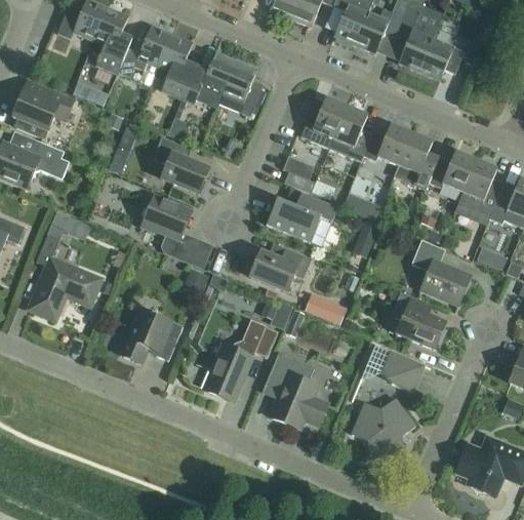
[(73,31),(93,39),(108,6),(93,0),(85,0),(82,8),(70,3),(57,32),(71,37),(73,31)]
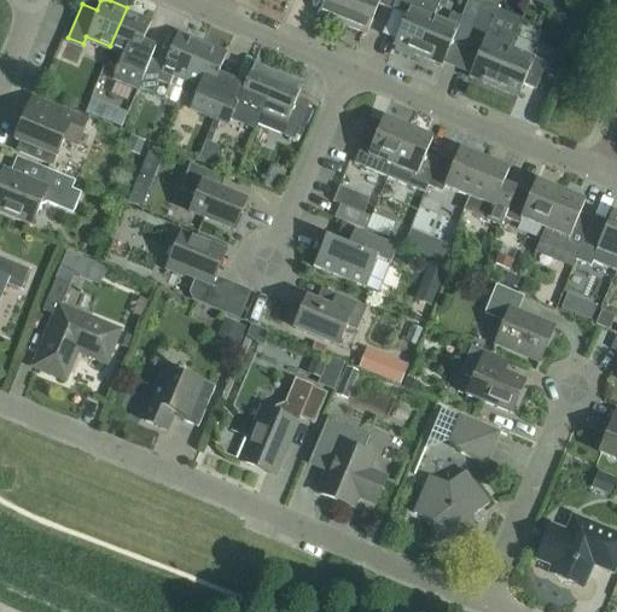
[(320,0),(318,10),(342,19),(349,0),(320,0)]
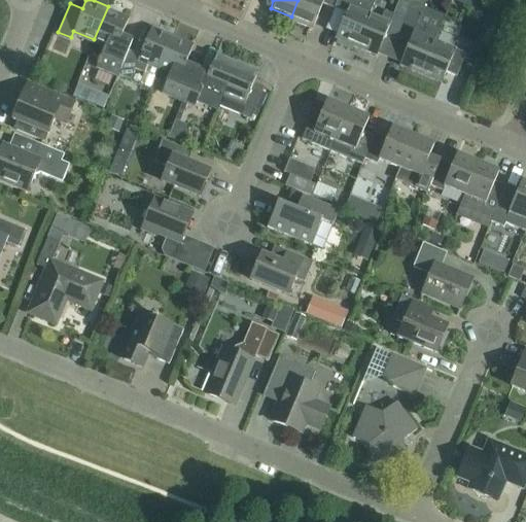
[(297,0),(291,16),(312,26),(323,0),(334,4),(336,0),(297,0)]
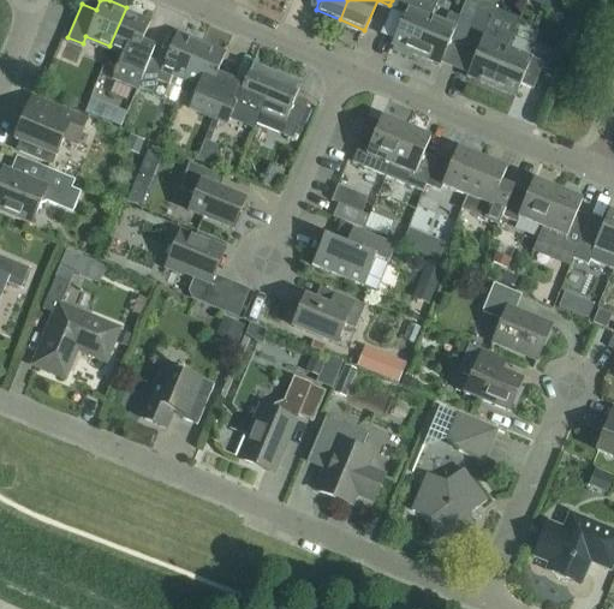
[(416,51),(431,12),(418,6),(421,0),(407,0),(391,41),(416,51)]
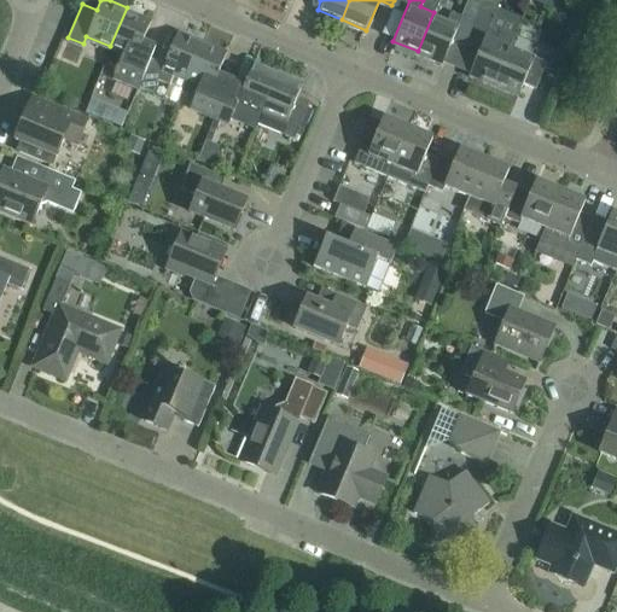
[(434,12),(418,51),(442,62),(455,29),(469,34),(484,0),(466,0),(461,13),(452,9),(448,18),(434,12)]
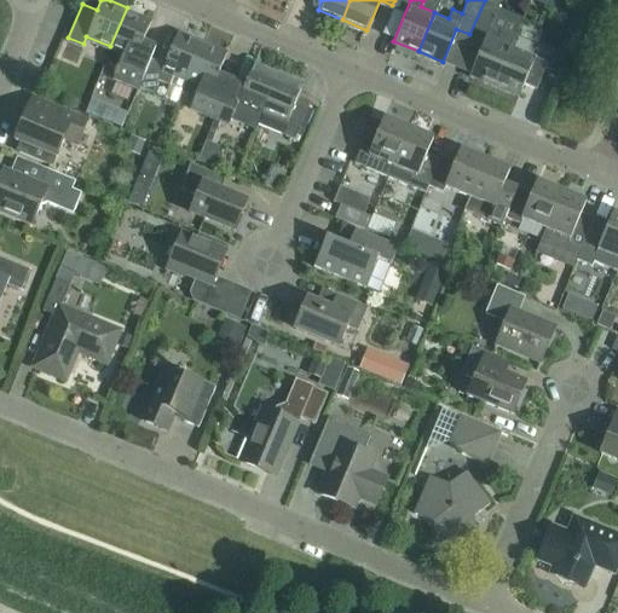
[(485,0),(469,34),(484,40),(469,73),(495,84),(510,44),(517,30),(502,24),(501,29),(490,24),(498,5),(487,0),(485,0)]
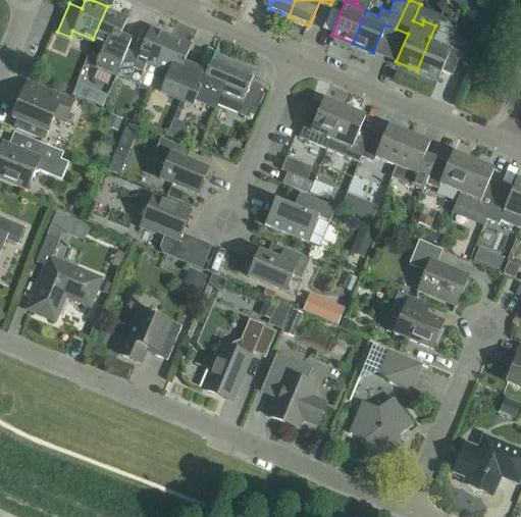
[(107,6),(93,39),(104,44),(97,62),(117,70),(127,47),(133,35),(121,30),(127,14),(107,6)]
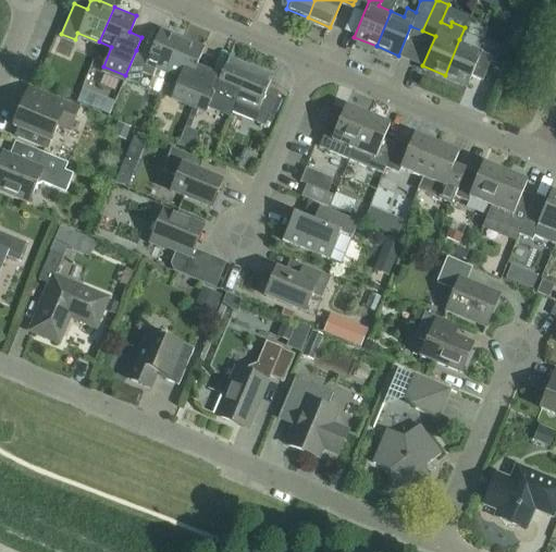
[(148,56),(136,50),(125,75),(138,81),(143,70),(152,73),(156,65),(168,71),(183,35),(160,25),(148,56)]
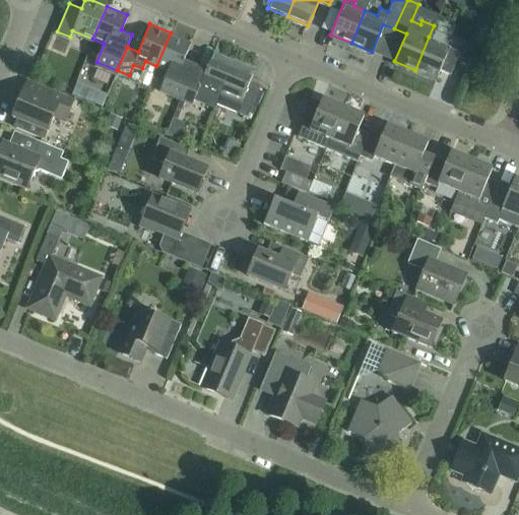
[(191,41),(171,33),(156,66),(168,70),(159,88),(181,97),(191,73),(179,69),(191,41)]
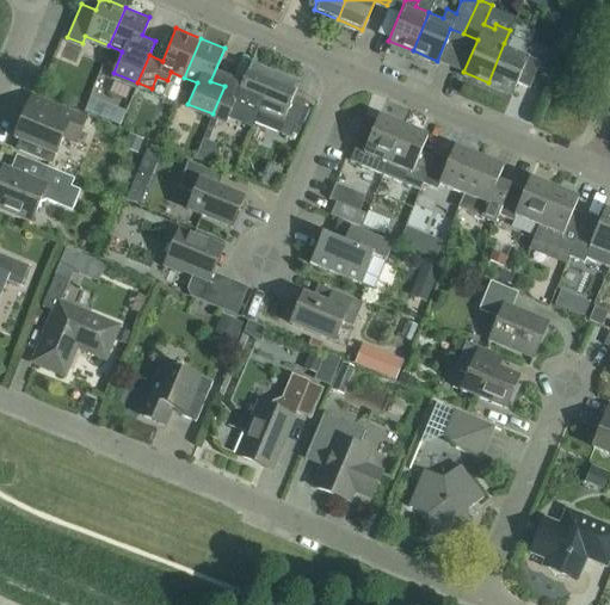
[(541,59),(504,43),(488,82),(512,92),(517,79),(530,84),(541,59)]
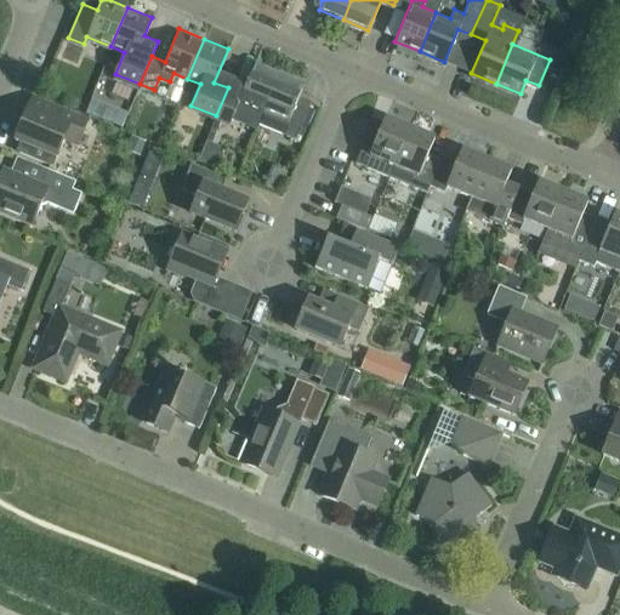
[(242,94),(228,87),(216,115),(231,121),(233,115),(257,125),(259,121),(279,70),(255,60),(242,94)]
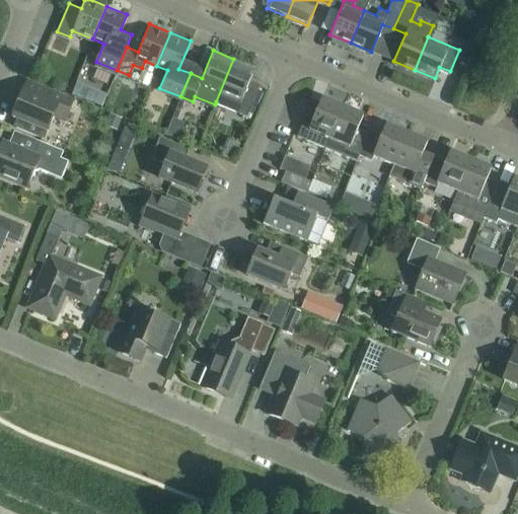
[(254,67),(233,59),(216,101),(247,115),(260,83),(249,78),(254,67)]
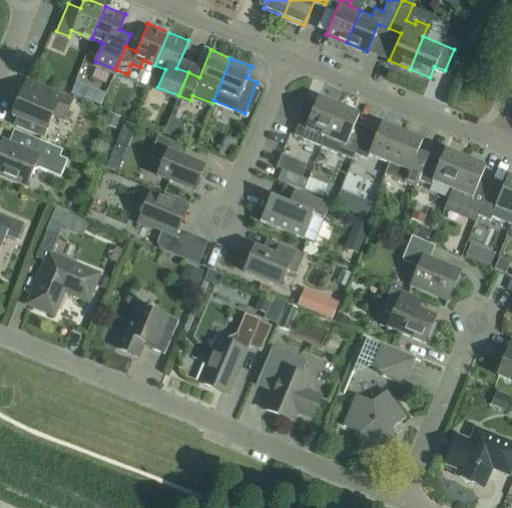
[(44,97),(22,88),(12,112),(16,113),(13,119),(44,132),(53,111),(64,116),(72,96),(48,86),(44,97)]
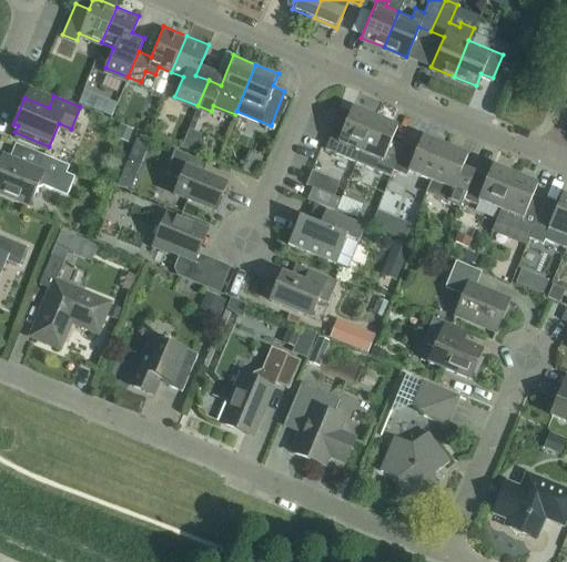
[(356,160),(375,114),(352,104),(341,131),(333,128),(325,146),(356,160)]
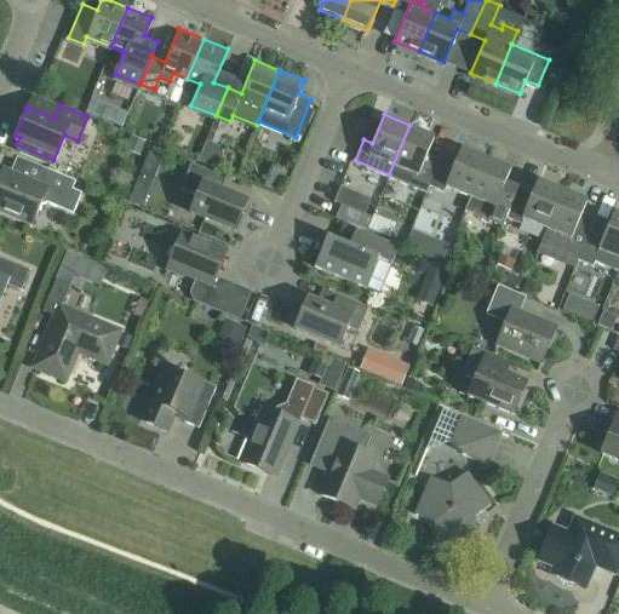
[(434,135),(410,125),(389,174),(427,190),(430,183),(442,154),(429,148),(434,135)]
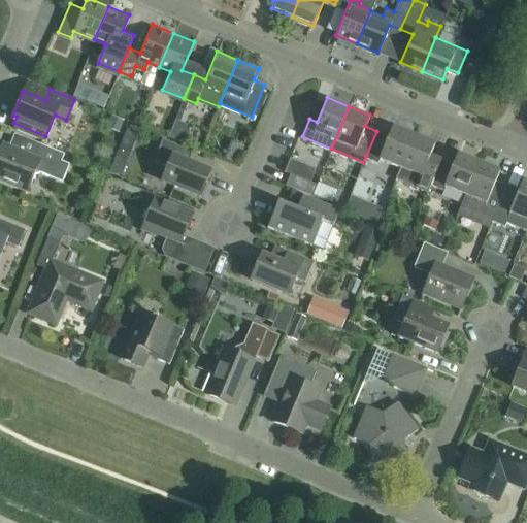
[(111,111),(106,124),(119,129),(124,117),(111,111)]
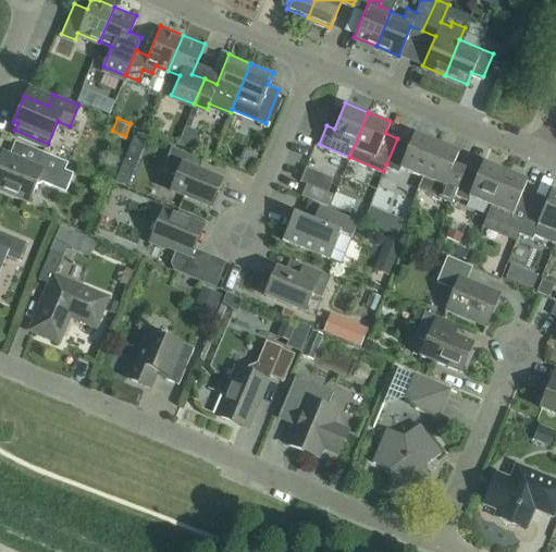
[(422,174),(436,140),(414,131),(409,144),(397,138),(386,164),(398,169),(400,164),(422,174)]
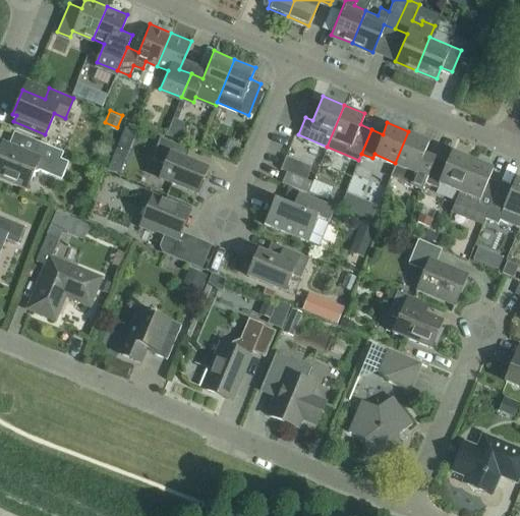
[(124,124),(117,142),(129,148),(136,128),(124,124)]
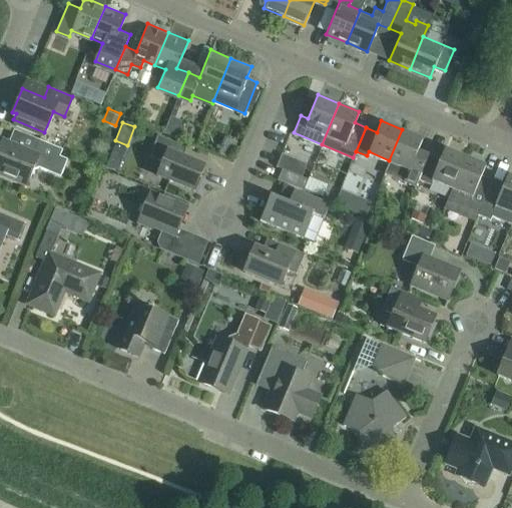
[(419,176),(428,153),(418,148),(422,137),(402,129),(389,160),(384,171),(416,184),(419,176)]
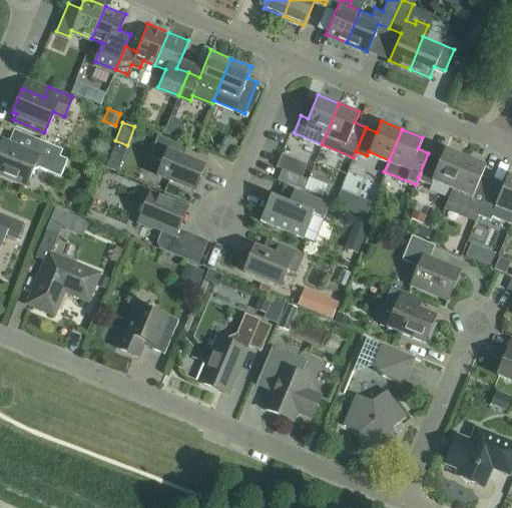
[(157,172),(194,187),(204,164),(176,152),(181,141),(157,132),(149,153),(163,158),(157,172)]
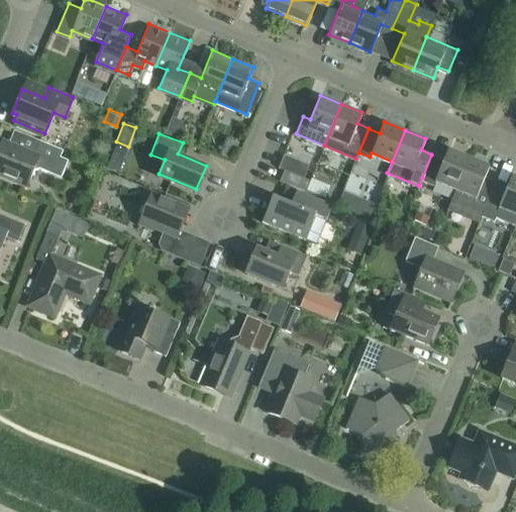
[(2,138),(0,142),(0,172),(27,184),(33,168),(39,166),(61,175),(68,158),(60,155),(63,147),(39,137),(33,151),(2,138)]
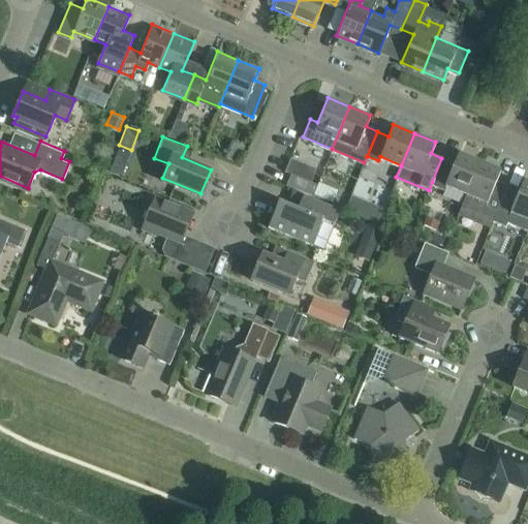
[(454,163),(441,158),(432,182),(443,187),(445,183),(466,192),(479,160),(459,151),(454,163)]
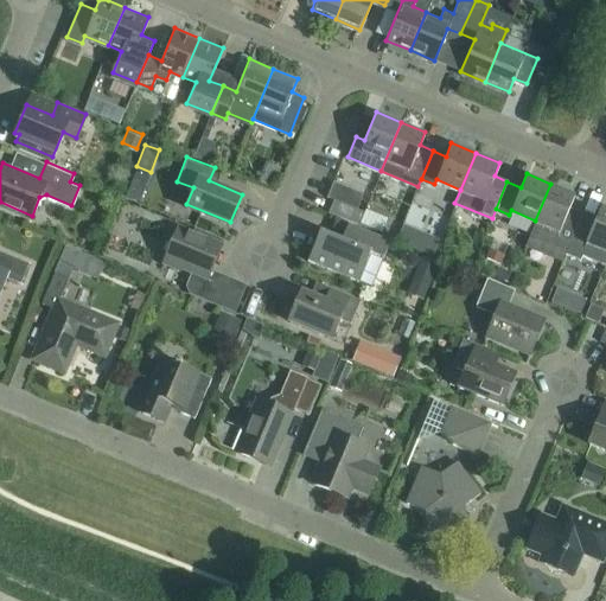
[(566,253),(571,241),(584,210),(571,204),(574,193),(550,184),(535,221),(550,227),(543,244),(566,253)]
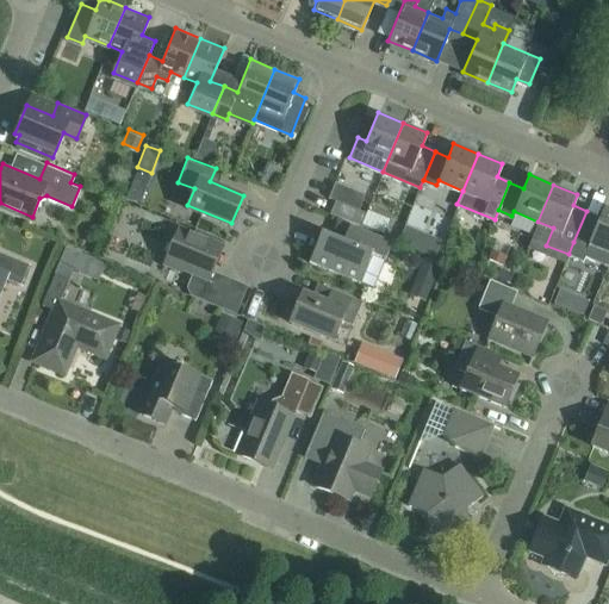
[(366,210),(335,198),(330,211),(361,223),(366,210)]
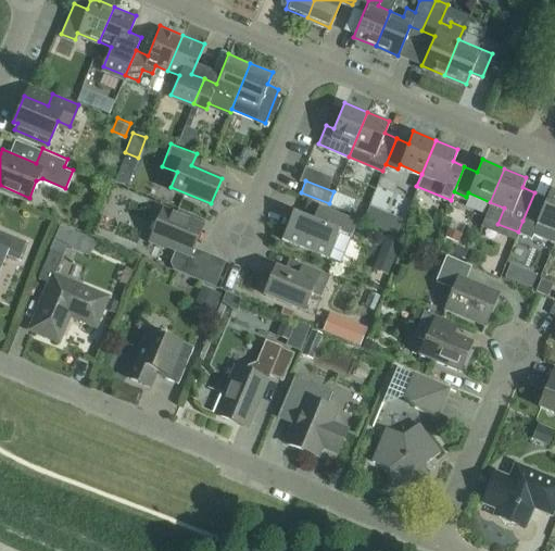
[(537,221),(554,228),(554,189),(551,187),(546,197),(534,192),(522,221),(534,226),(537,221)]
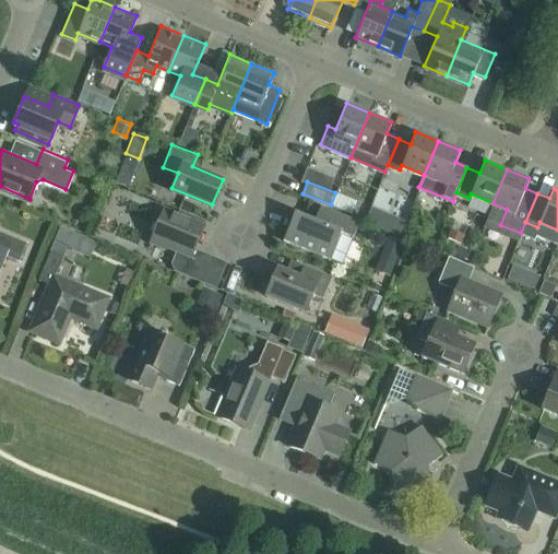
[(335,192),(331,204),(351,212),(357,198),(336,190),(335,192)]
